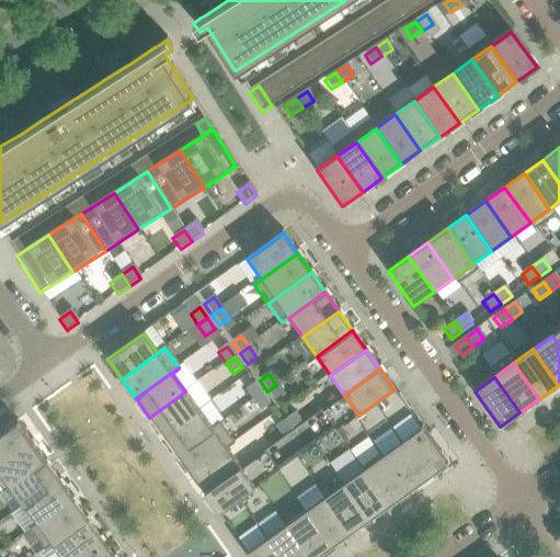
[(262,395),(254,385),(246,390),(253,401),(262,395)]
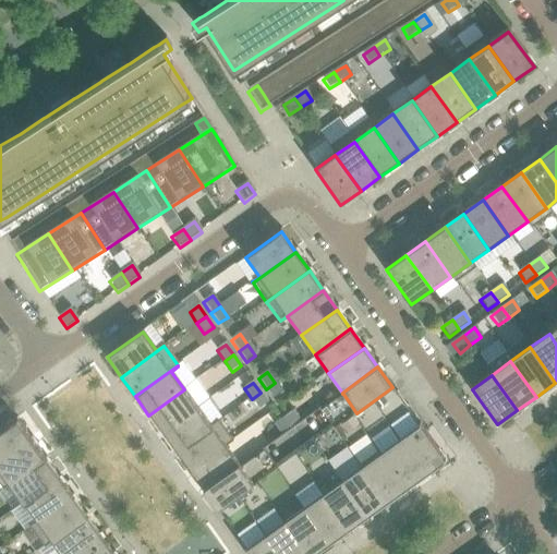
[(275,383),(266,389),(274,400),(282,394),(275,383)]
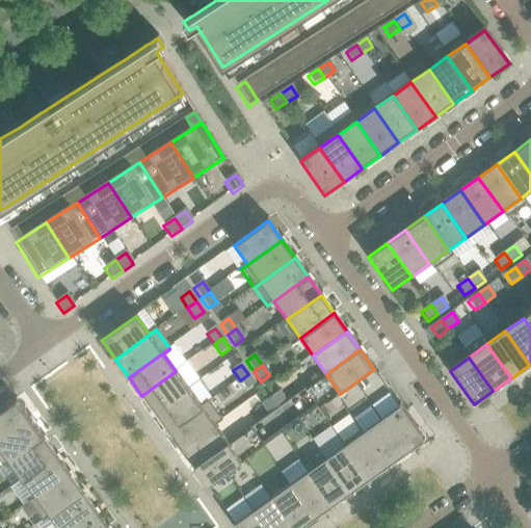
[(188,390),(176,371),(141,396),(155,414),(188,390)]
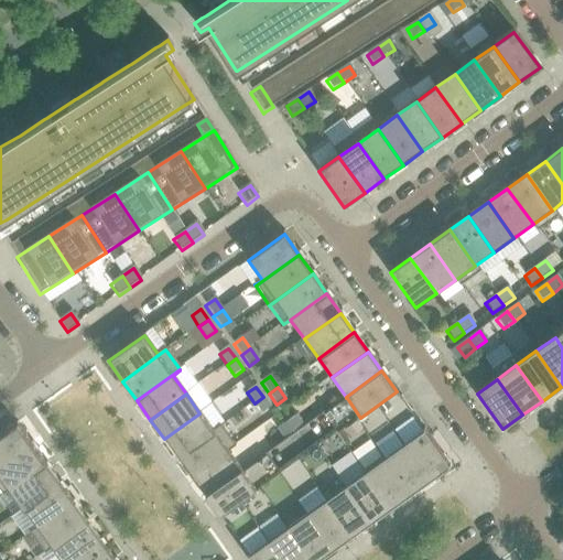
[(263,397),(255,404),(262,415),(271,408),(263,397)]
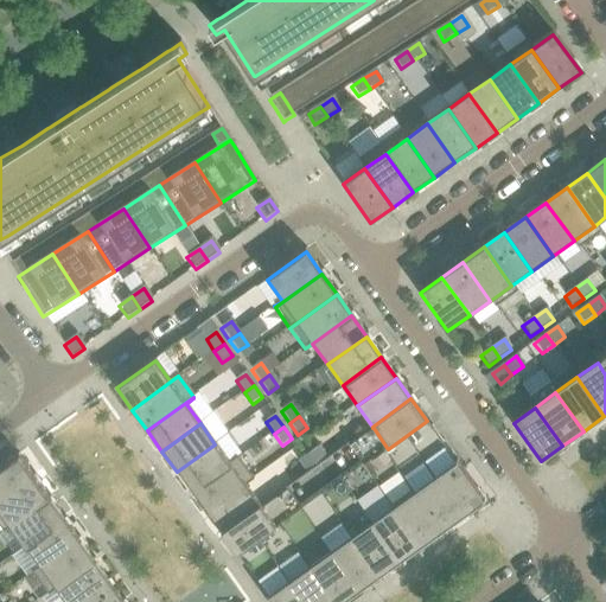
[(237,460),(237,459),(229,465),(215,444),(177,472),(191,493),(237,460)]
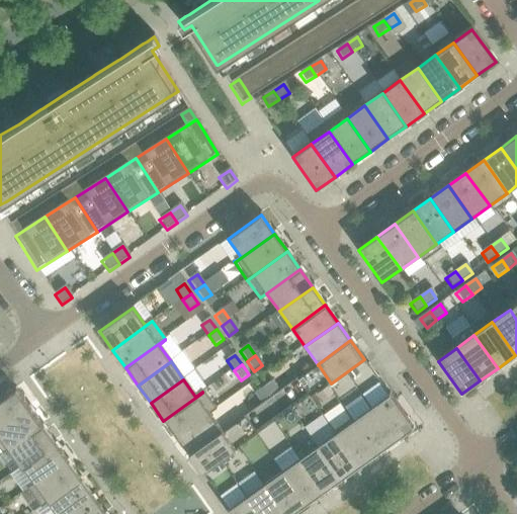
[(271,382),(265,387),(263,389),(270,399),(278,393),(271,382)]
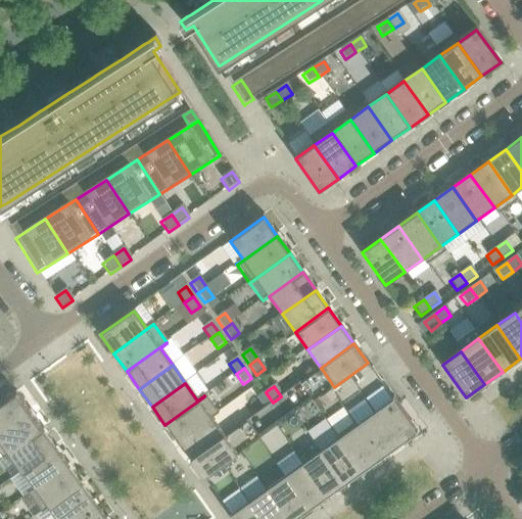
[(273,403),(266,392),(263,394),(256,398),(264,409),(270,405),(273,403)]
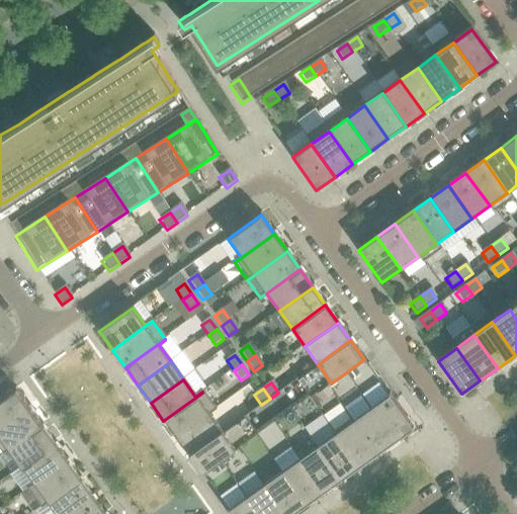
[(0,429),(29,409),(16,391),(0,401),(0,429)]
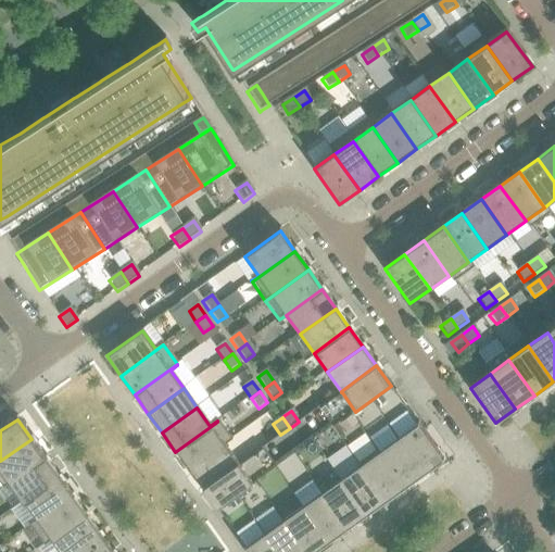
[(231,440),(219,424),(217,422),(175,452),(189,472),(231,440)]
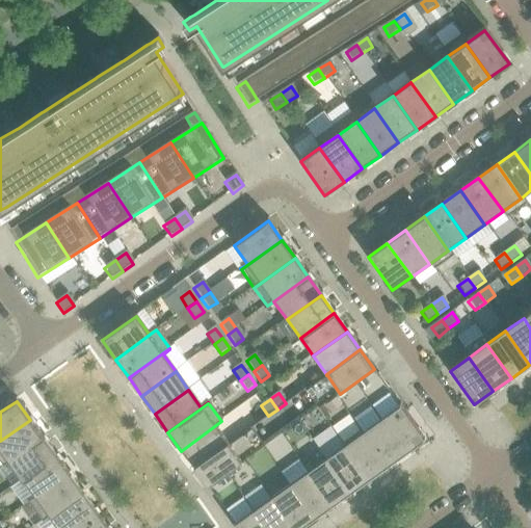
[(424,440),(400,406),(380,420),(405,454),(424,440)]
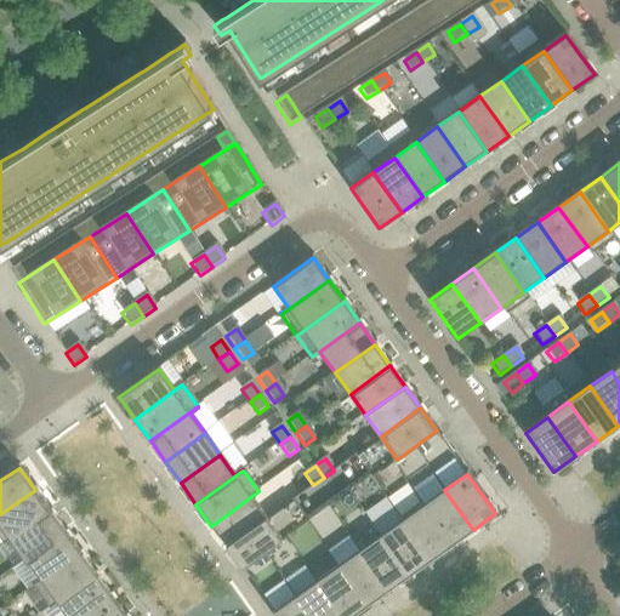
[(0,542),(3,546),(10,540),(50,511),(35,490),(0,514),(0,542)]
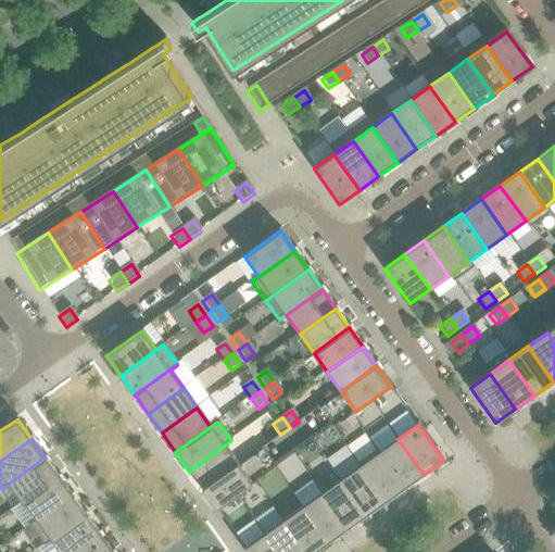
[(424,475),(398,439),(379,452),(404,488),(424,475)]
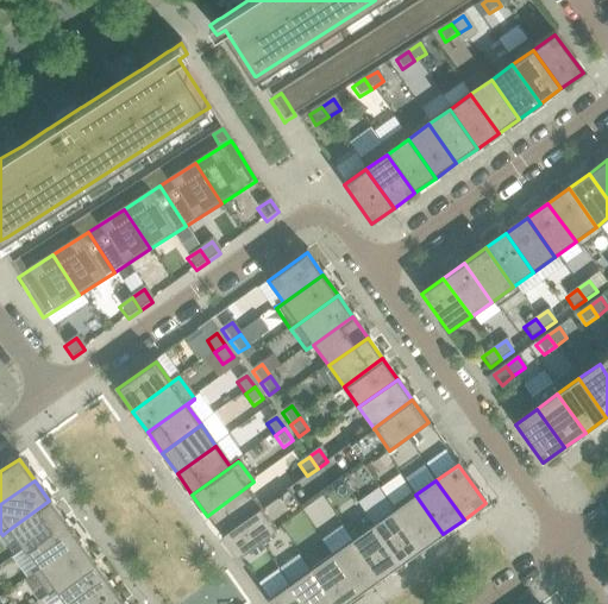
[(246,489),(255,483),(254,482),(207,516),(223,538),(262,509),(246,489)]
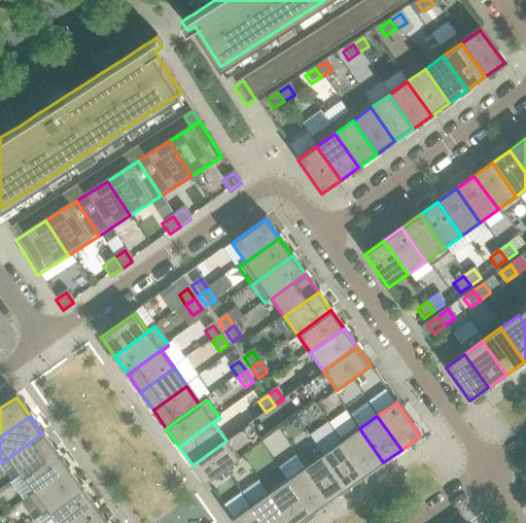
[(383,462),(359,428),(341,442),(365,476),(383,462)]
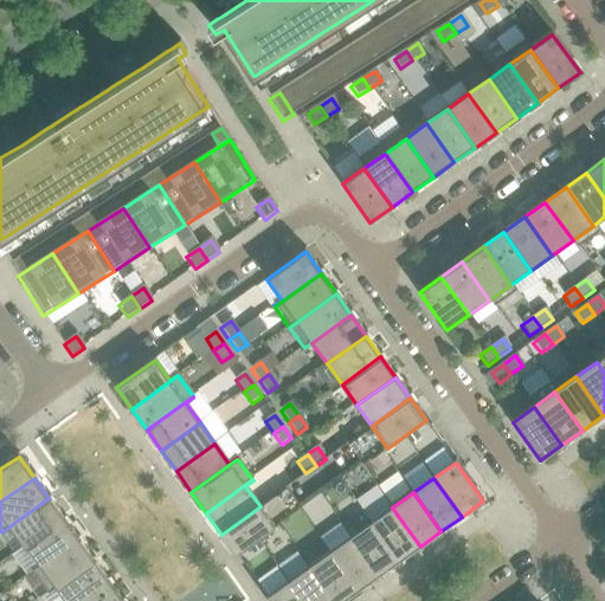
[(25,548),(64,519),(49,498),(10,527),(25,548)]
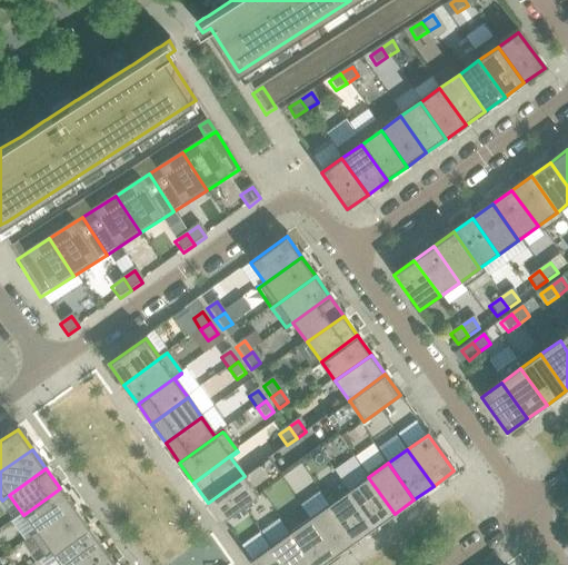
[(222,523),(258,496),(245,477),(245,476),(208,503),(222,523)]
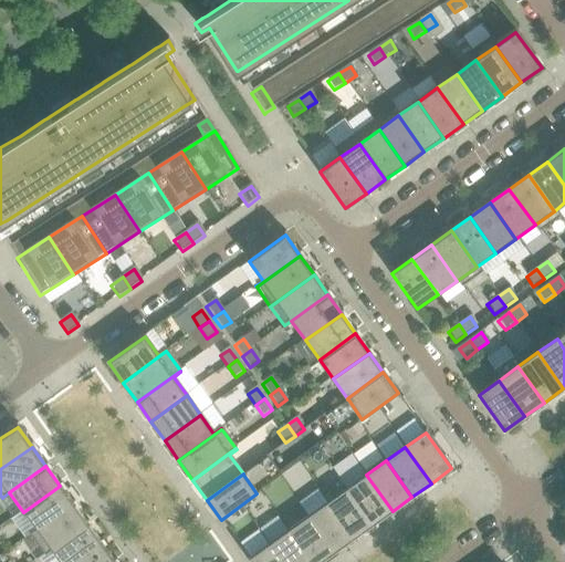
[(393,511),(366,475),(347,488),(373,524),(393,511)]
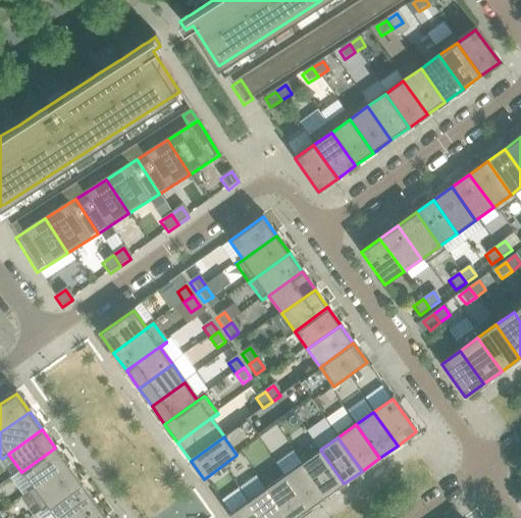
[(35,489),(67,465),(55,448),(21,472),(35,489)]
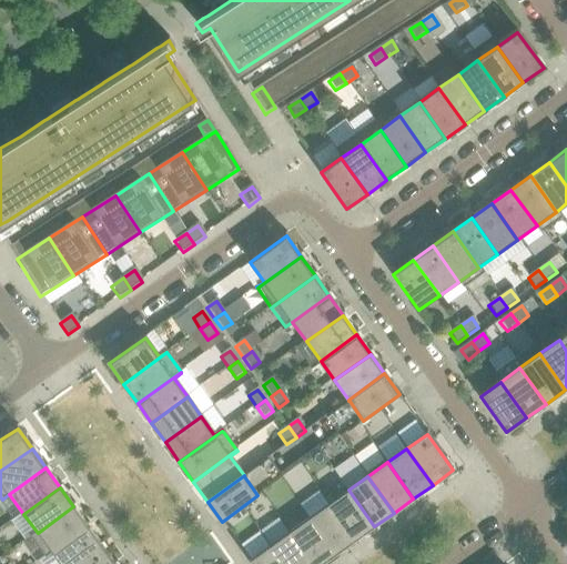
[(374,526),(348,490),(328,504),(354,541),(374,526)]
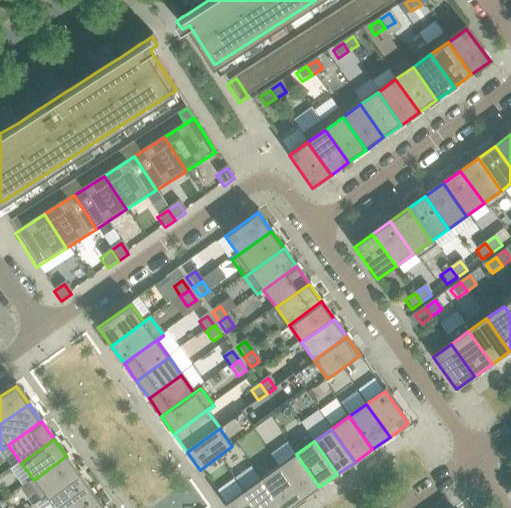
[(319,487),(296,454),(278,467),(302,499),(319,487)]
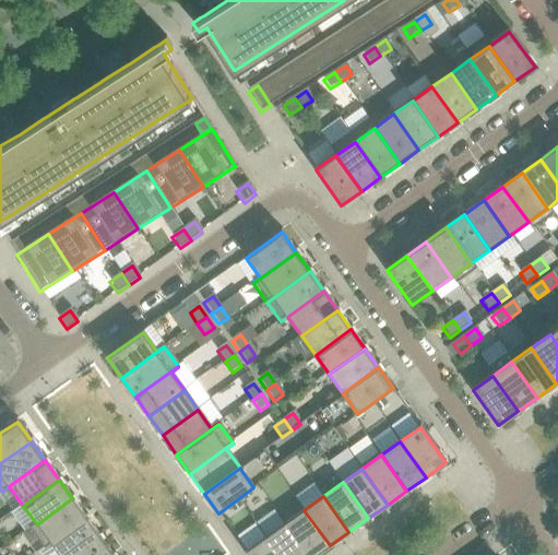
[(37,524),(30,530),(44,550),(50,544),(86,518),(72,498),(37,524)]
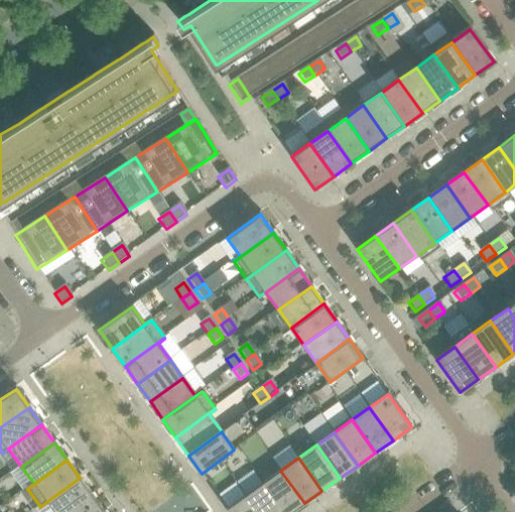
[(304,503),(280,471),(263,483),(283,511),(292,511),(304,503)]
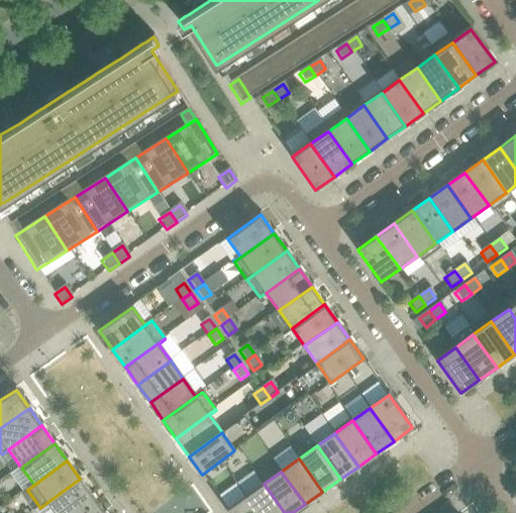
[(70,512),(92,497),(80,479),(46,503),(54,512),(70,512)]
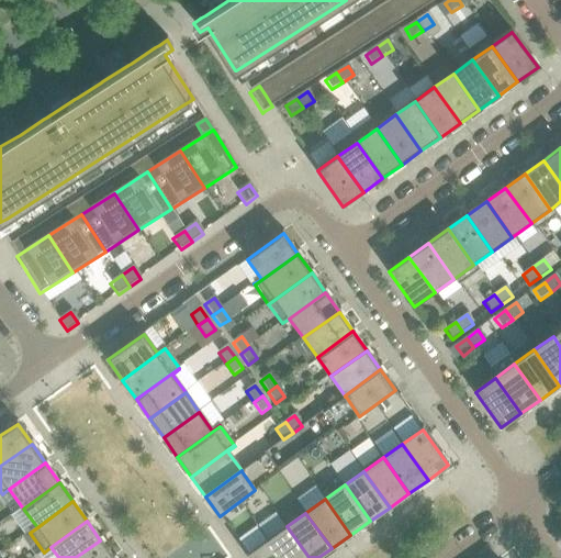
[(309,557),(287,526),(267,540),(279,557),(309,557)]
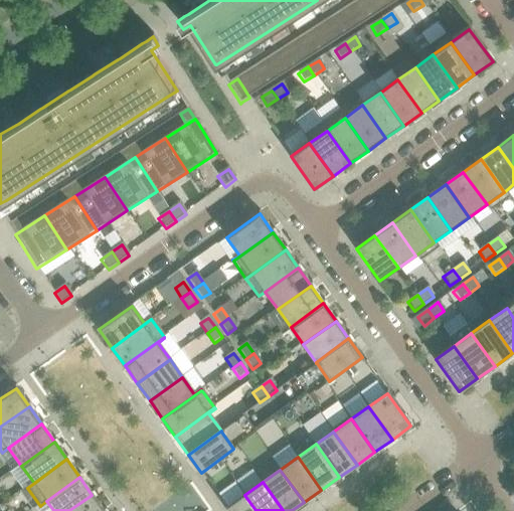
[(104,510),(92,495),(69,510),(104,510)]
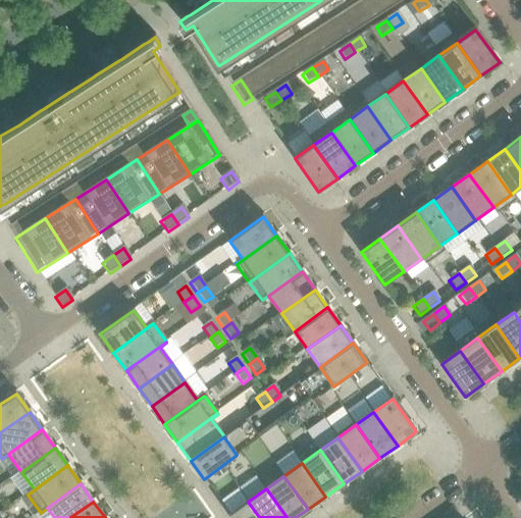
[(259,517),(248,502),(229,515),(230,517),(259,517)]
